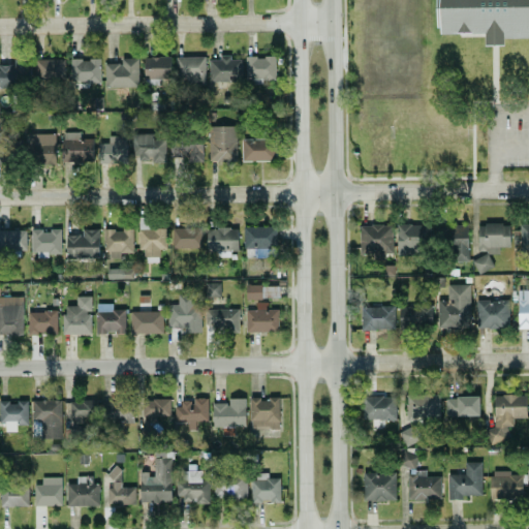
[(528,0),(439,0),(441,33),(484,32),(485,45),(504,44),(503,38),(528,37),(528,0)]
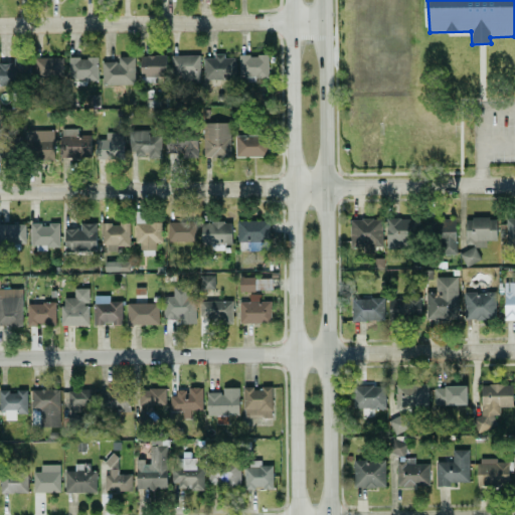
[(203,79),(235,79),(235,57),(225,57),(225,53),(213,53),(213,58),(204,57),(203,79)]
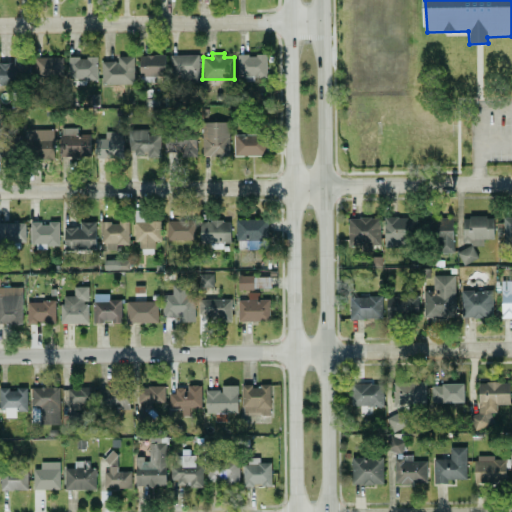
[(198,54),(169,55),(170,75),(179,75),(179,81),(199,81),(198,54)]
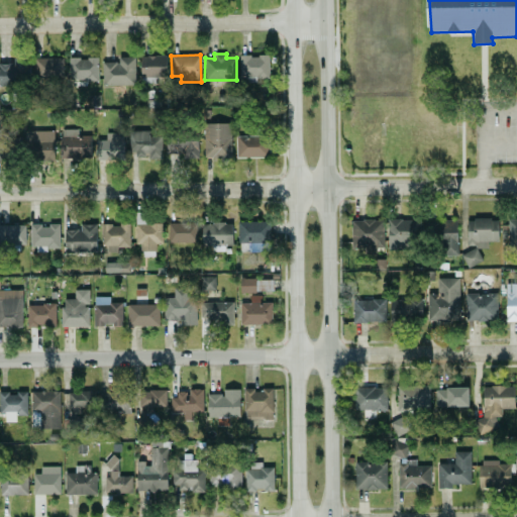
[(239,80),(256,80),(256,78),(269,78),(269,56),(240,55),(239,80)]
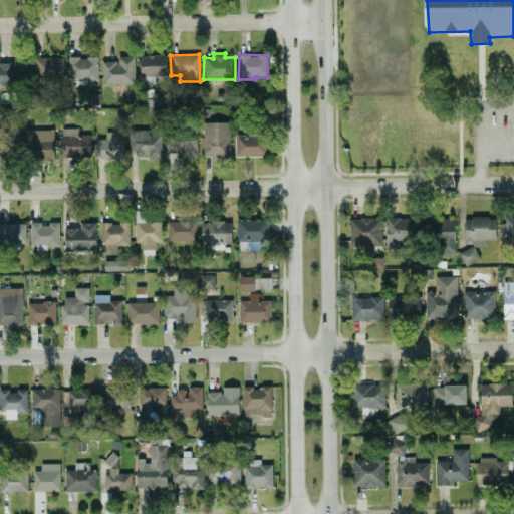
[(140,55),(141,82),(156,81),(156,76),(166,75),(166,55),(140,55)]
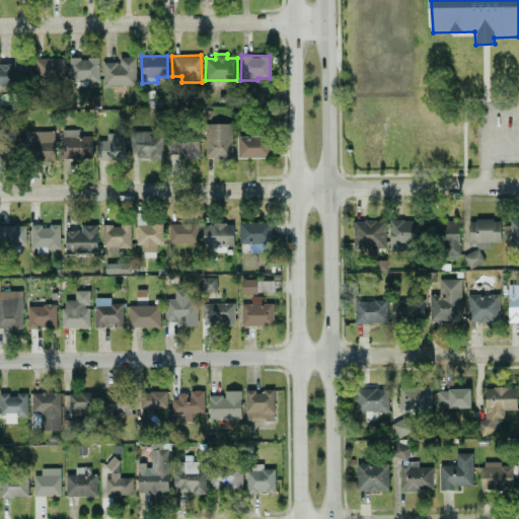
[(63,57),(34,58),(35,81),(64,80),(63,57)]
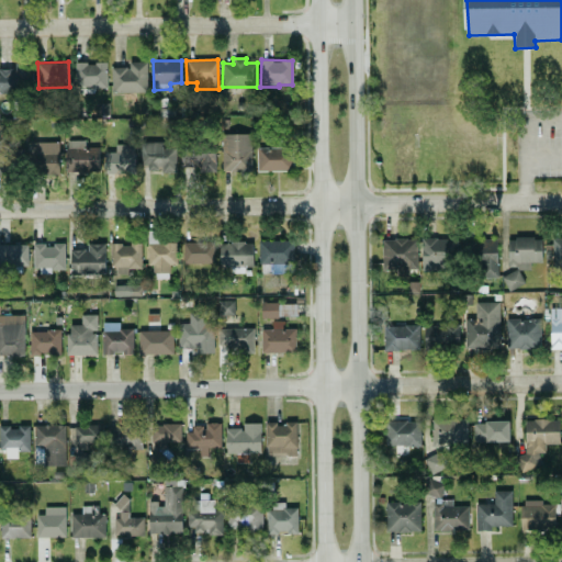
[(107,87),(107,63),(76,62),(75,87),(107,87)]
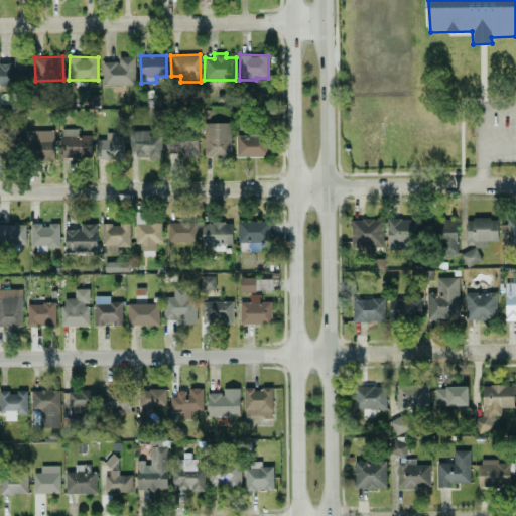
[(102,61),(103,85),(135,85),(134,56),(118,56),(118,61),(102,61)]
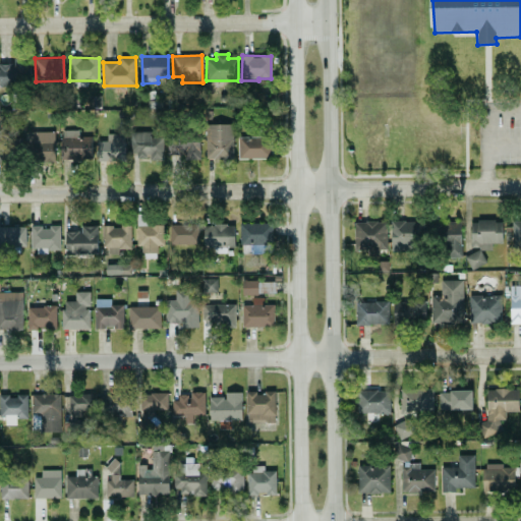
[(31,76),(30,58),(13,58),(13,63),(0,63),(0,85),(23,85),(23,76),(31,76)]
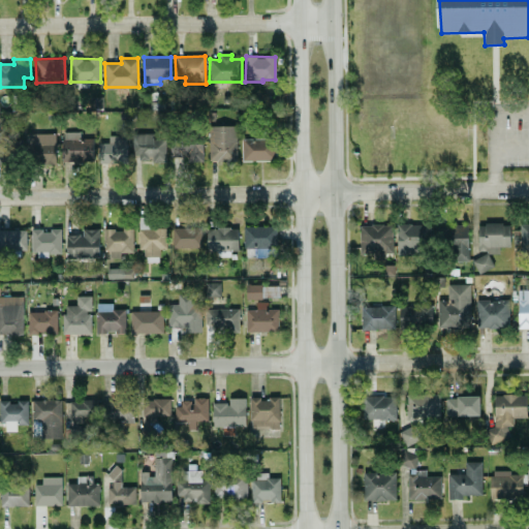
[(209,126),(209,161),(237,161),(237,126),(209,126)]
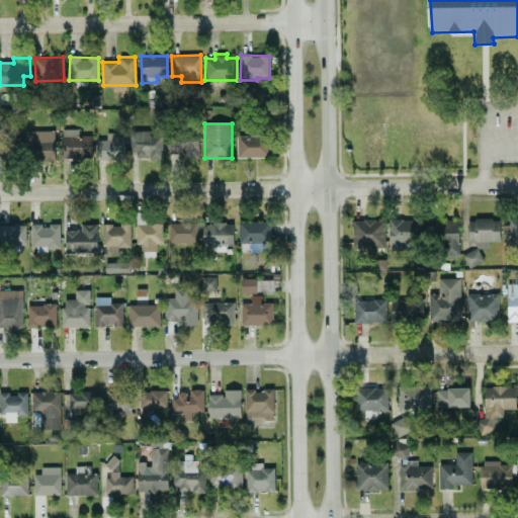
[(91,136),(79,136),(79,128),(61,130),(61,158),(91,158),(91,136)]
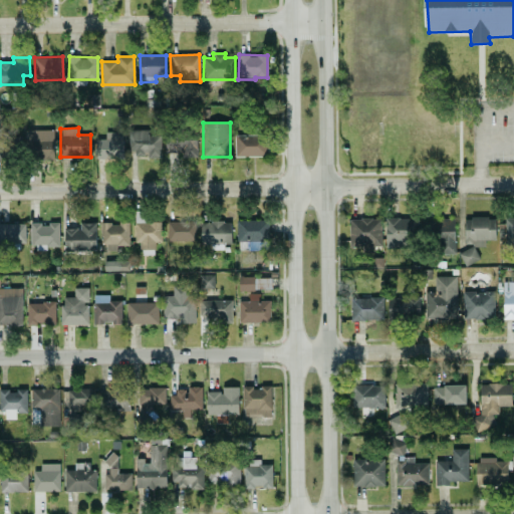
[(129,157),(161,156),(161,144),(149,144),(149,129),(127,130),(129,157)]
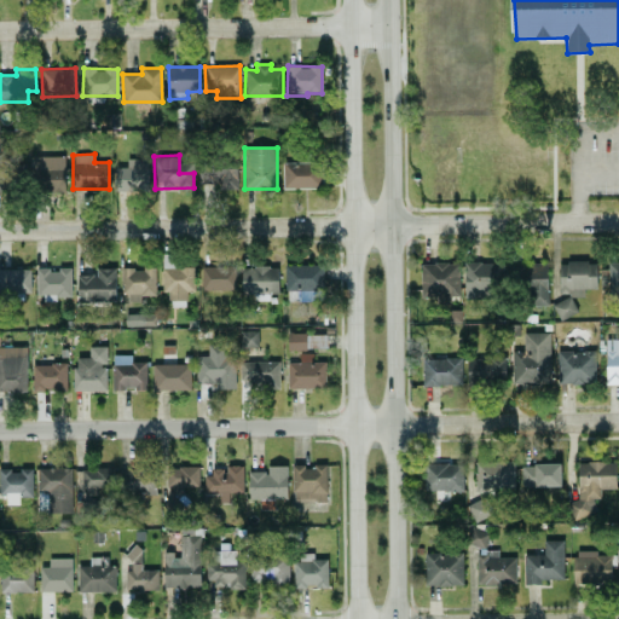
[(64,156),(34,156),(34,189),(64,189),(64,156)]
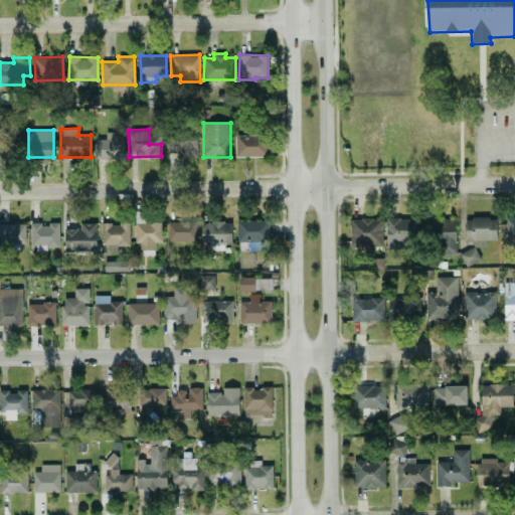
[(124,132),(106,132),(106,139),(96,139),(96,158),(124,158),(124,132)]
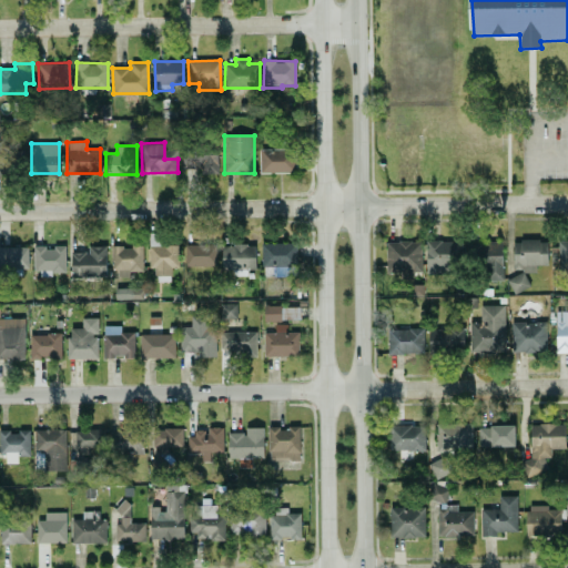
[(23,151),(0,149),(0,173),(22,175),(23,151)]
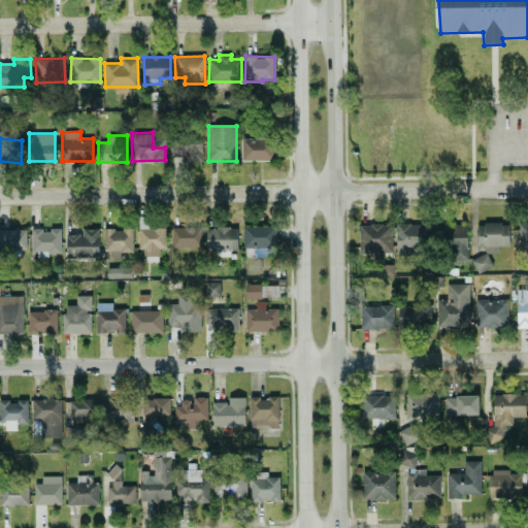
[(275,160),(274,138),(241,138),(241,161),(275,160)]
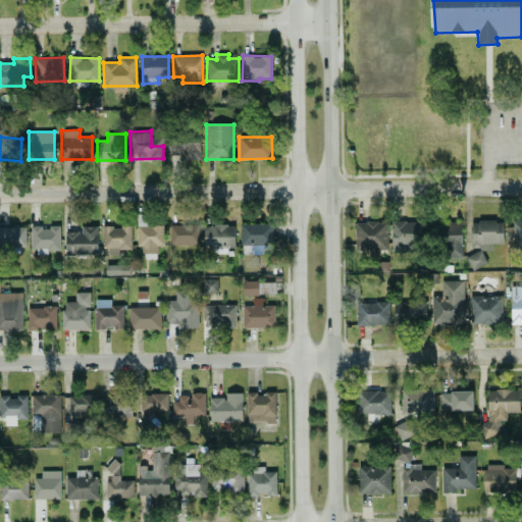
[(200,142),(168,141),(168,155),(185,155),(185,160),(200,160),(200,142)]
